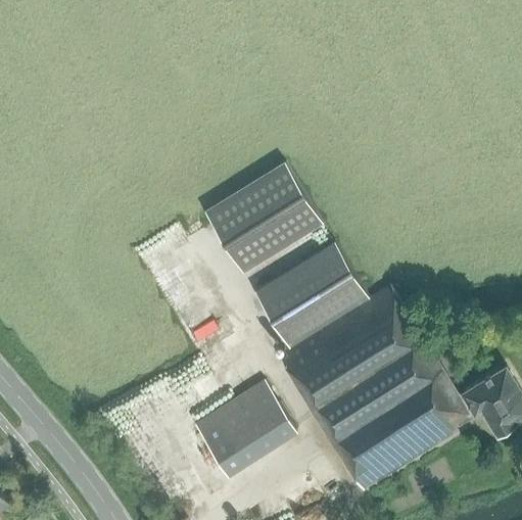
[(283,161),(203,211),(242,275),(323,225),(283,161)]
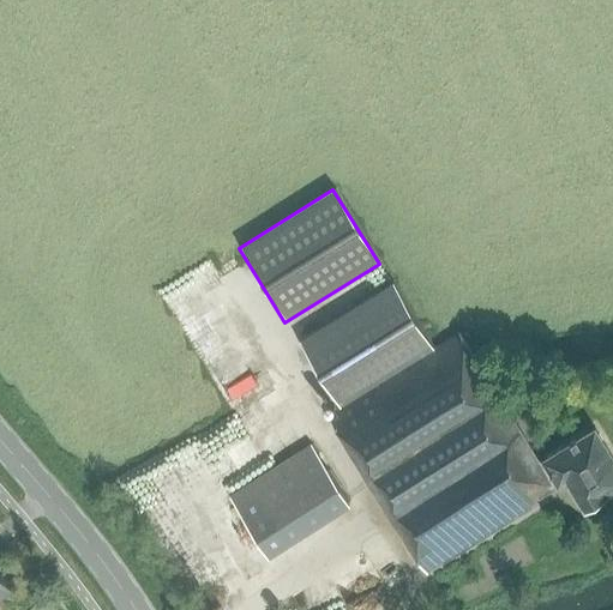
[(425,578),(544,505),(540,500),(553,491),(457,336),(433,350),(392,284),(298,342),(338,409),(325,417),(425,578)]
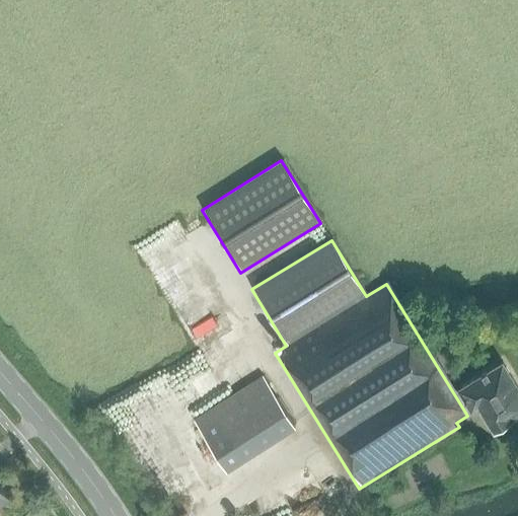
[(453,392),(466,414),(478,406),(494,430),(497,428),(499,431),(510,424),(508,421),(517,414),(517,389),(501,362),(453,392)]
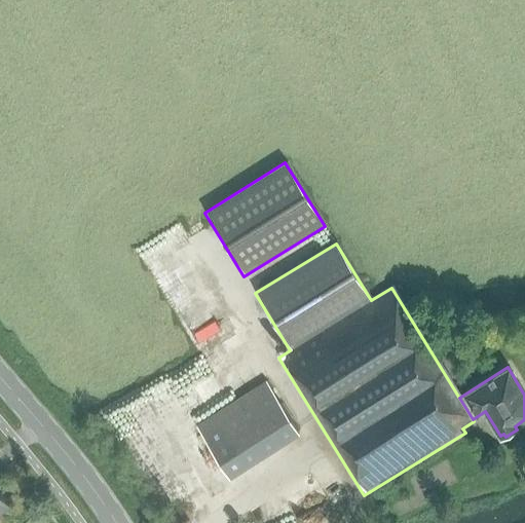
[(299,436),(267,386),(197,432),(228,481),(299,436)]
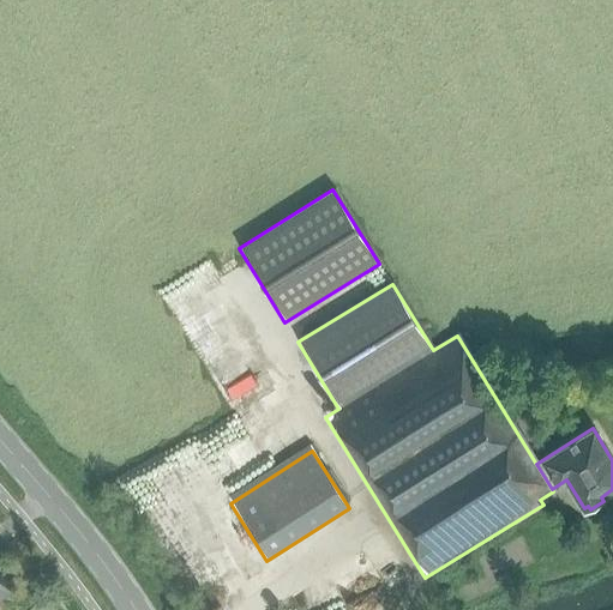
[(0,597),(10,591),(0,579),(0,597)]
